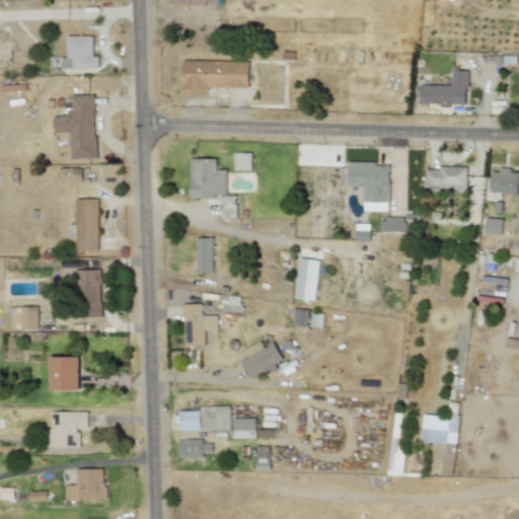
[(66,36),(67,58),(62,58),(62,68),(98,68),(98,56),(92,56),(92,35),(66,36)]
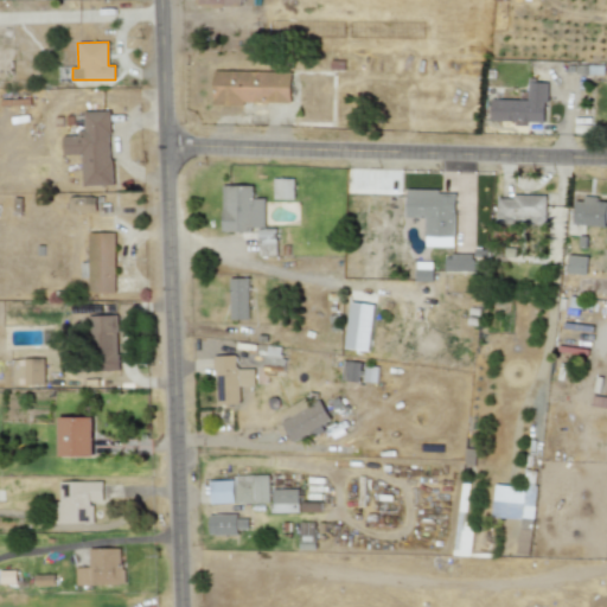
[(291,104),(291,71),(213,70),(213,103),(291,104)]
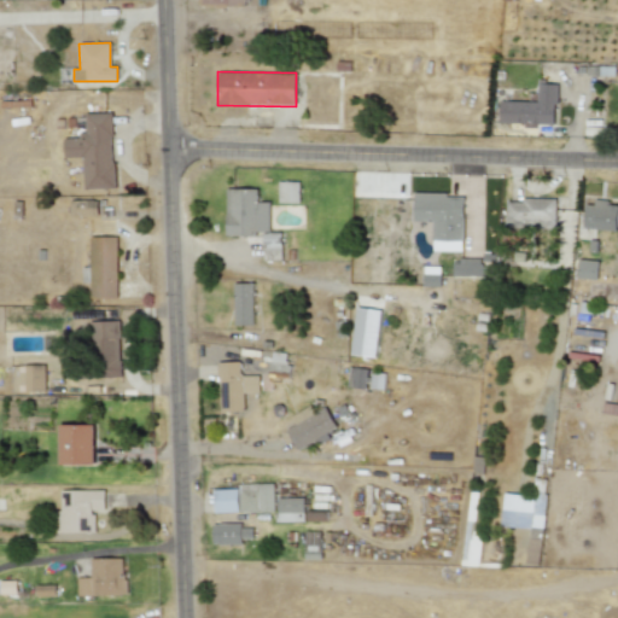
[(500,123),(555,126),(557,85),(537,85),(537,103),(500,101),(500,123)]
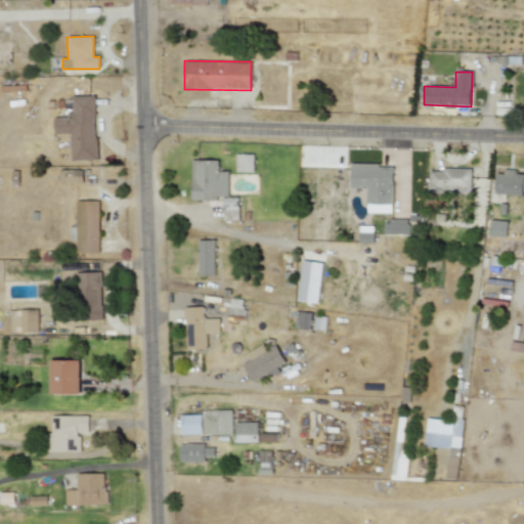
[(71,161),(97,160),(95,95),(73,96),(73,115),(53,116),(54,134),(70,133),(71,161)]
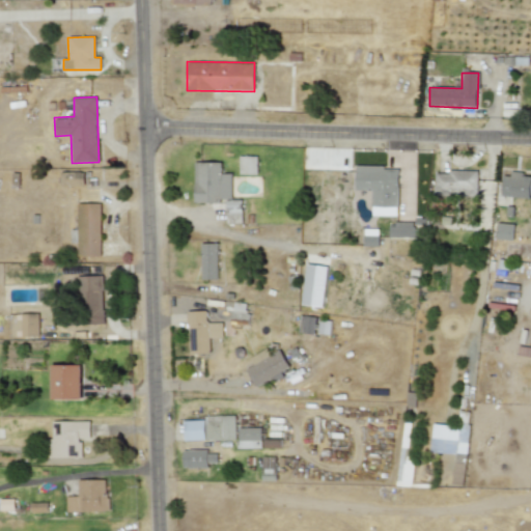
[(257,157),(239,156),(239,174),(256,174),(257,157)]
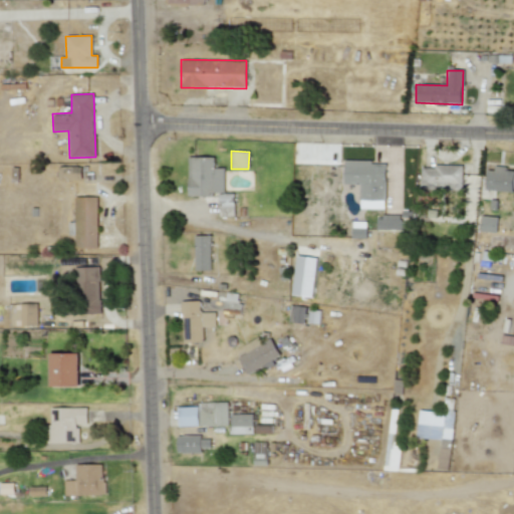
[(188,195),(224,196),(224,168),(214,168),(214,158),(189,157),(188,195)]
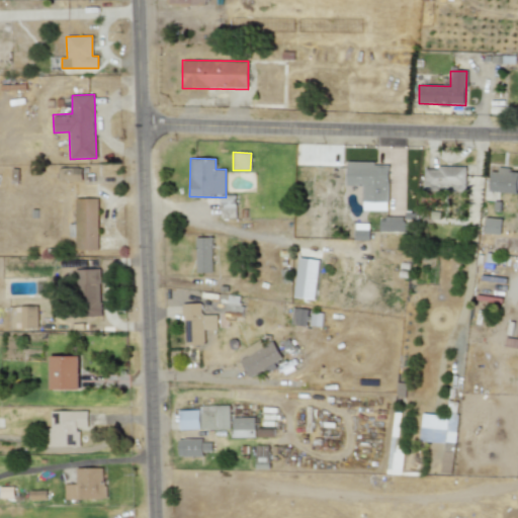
[(387,210),(389,163),(347,162),(346,185),(362,185),(362,210),(387,210)]
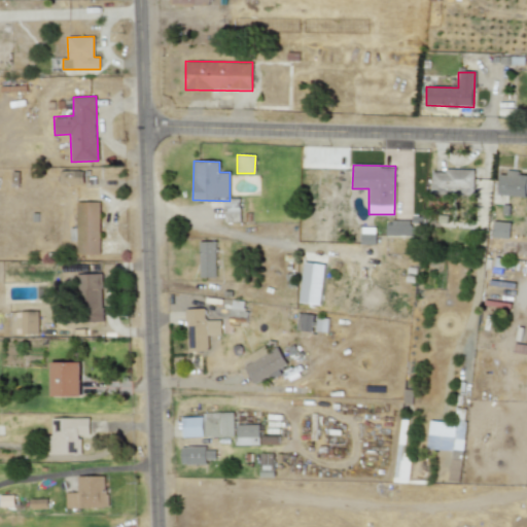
[(431,169),(431,195),(473,195),(473,170),(431,169)]
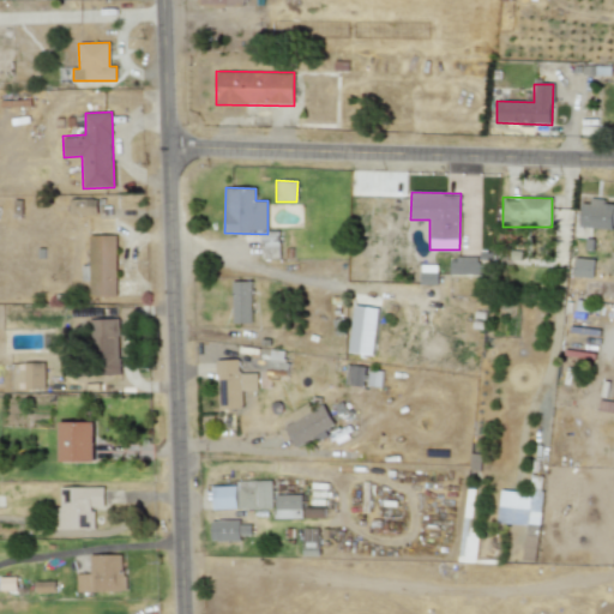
[(97,198),(70,199),(70,216),(98,215),(97,198)]
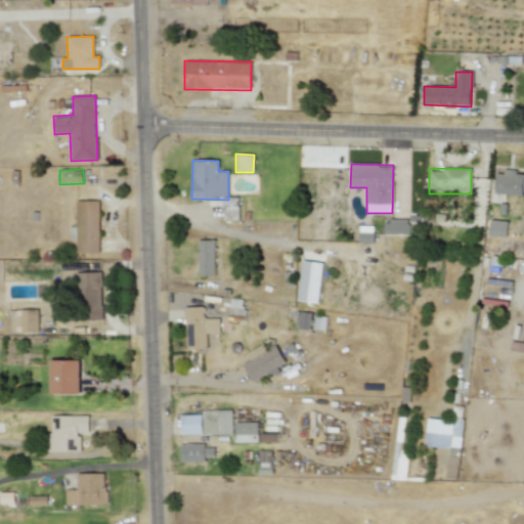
[(523,172),(495,171),(495,193),(523,194),(523,172)]
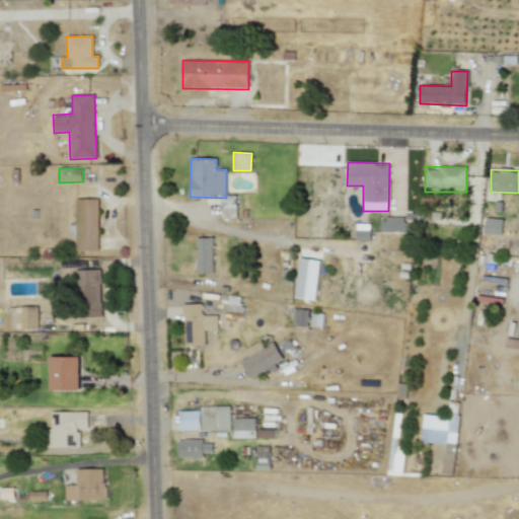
[(236,196),(221,196),(221,219),(236,218),(236,196)]
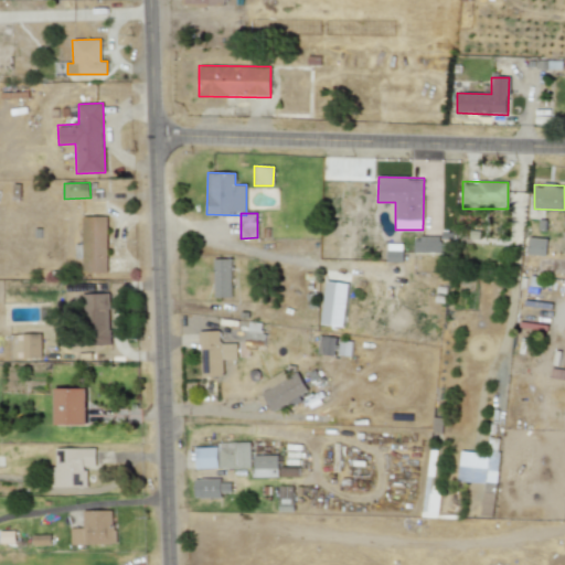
[(107,272),(106,216),(82,216),(83,244),(75,244),(75,258),(82,258),(83,273),(107,272)]
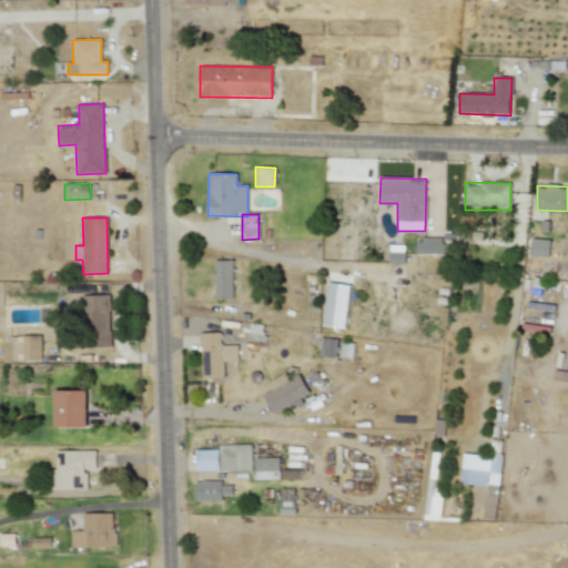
[(455,254),(455,233),(443,233),(443,239),(416,237),(416,253),(455,254)]
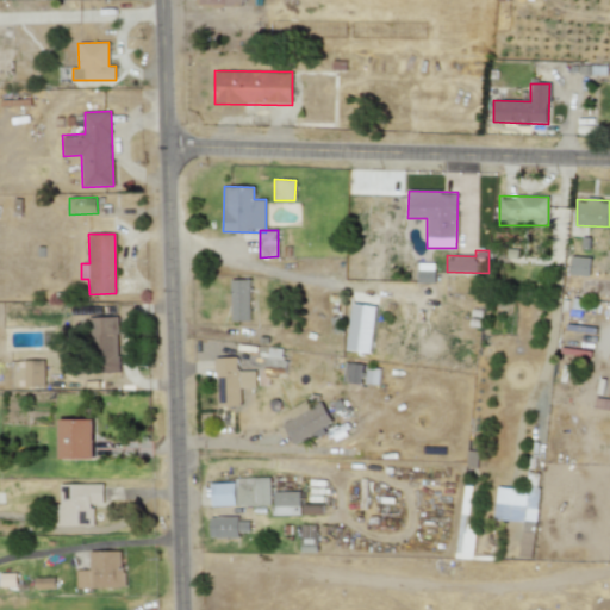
[(568,274),(589,277),(591,259),(571,256),(568,274)]
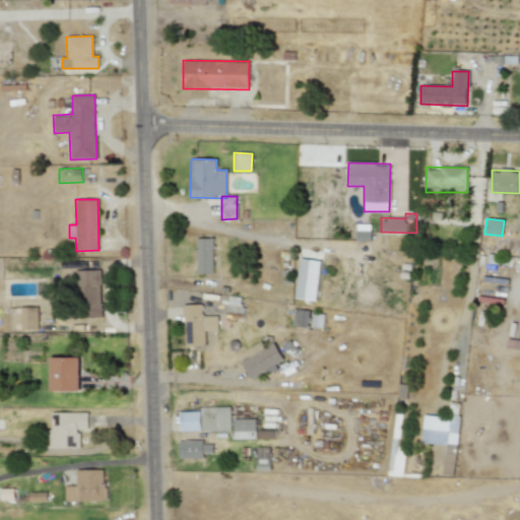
[(356,241),(371,241),(371,224),(356,224),(356,241)]
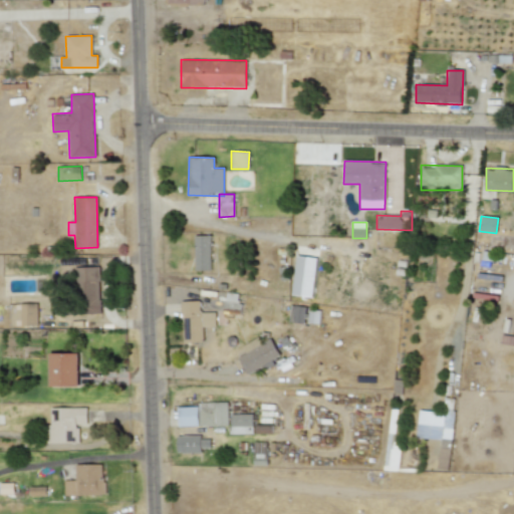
[(196,271),(211,270),(210,235),(195,236),(196,271)]
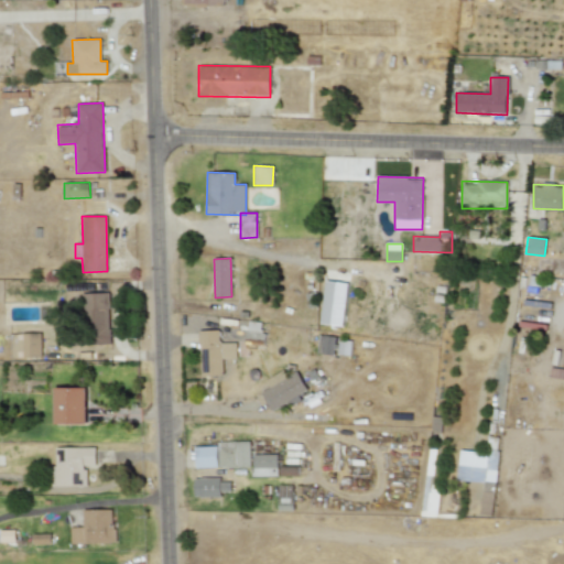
[(347,283),(325,281),(321,324),(344,326),(347,283)]
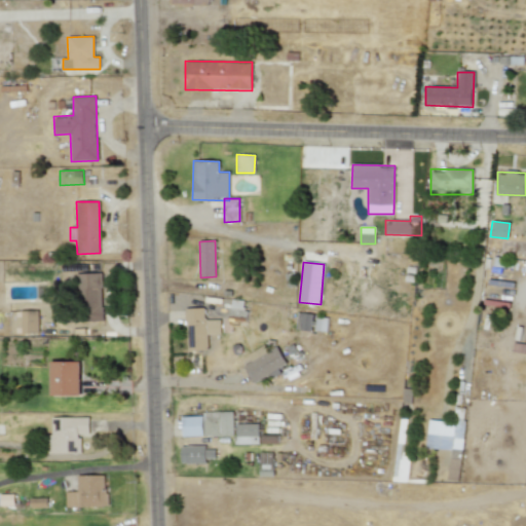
[(76,273),(77,321),(103,320),(102,273),(76,273)]
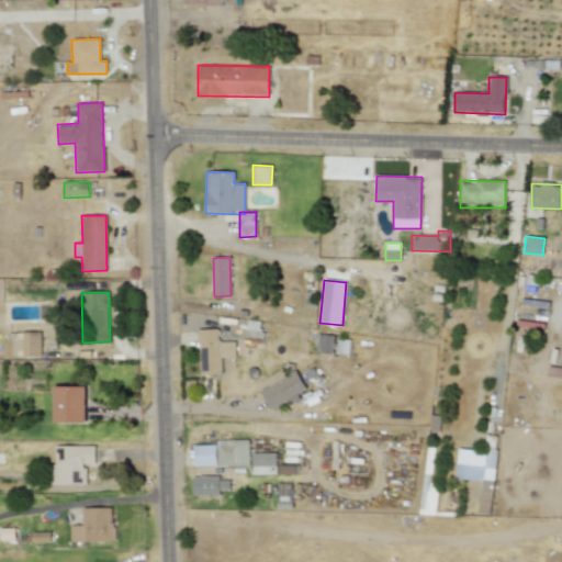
[(245,345),(263,346),(265,329),(259,329),(260,321),(246,319),(245,345)]
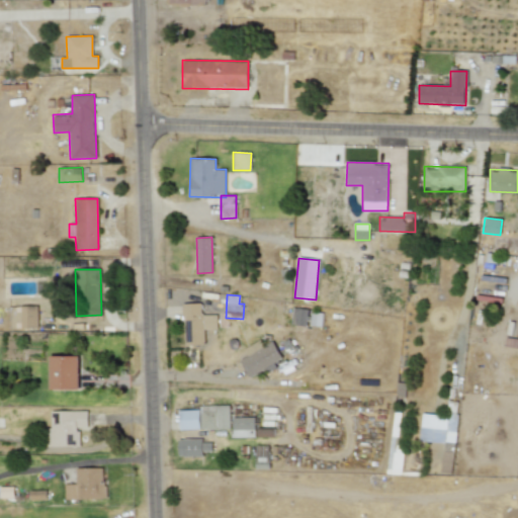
[(184,345),(204,345),(204,329),(218,329),(217,315),(202,315),(201,304),(183,304),(184,345)]
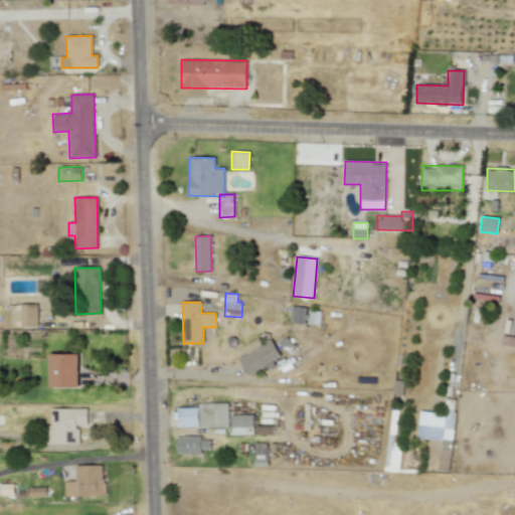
[(37,304),(9,305),(9,327),(37,326),(37,304)]
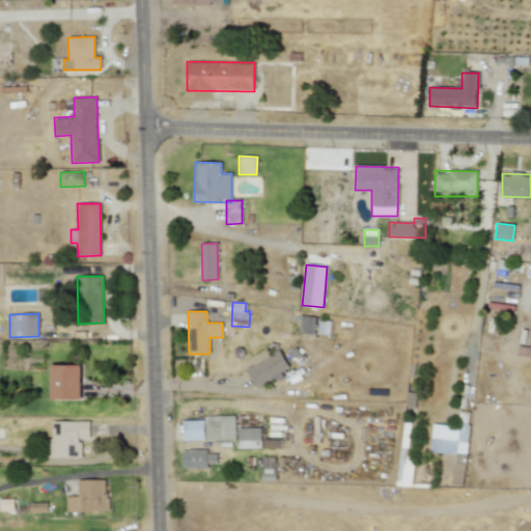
[(314,334),(316,316),(300,315),(298,333),(314,334)]
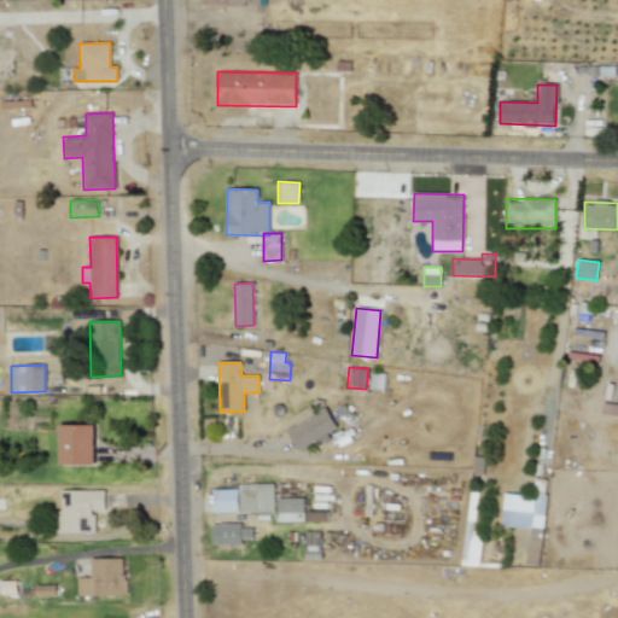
[(371,389),(384,389),(384,373),(371,373),(371,389)]
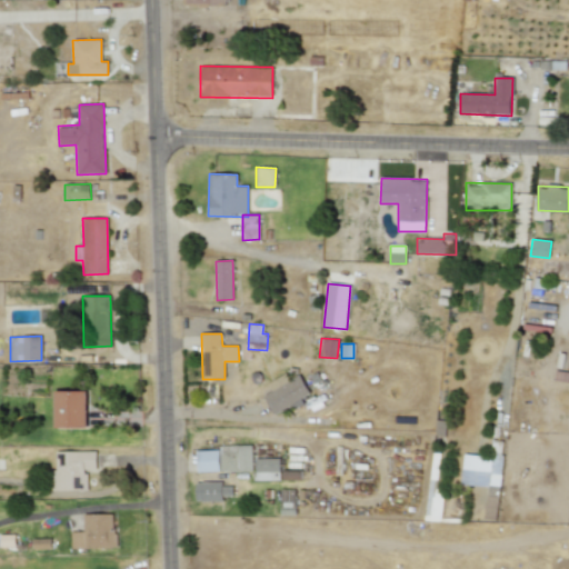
[(290,406),(292,410),(305,403),(301,399),(310,393),(300,375),(290,380),(286,373),(268,383),(272,391),(263,396),(275,415),(290,406)]
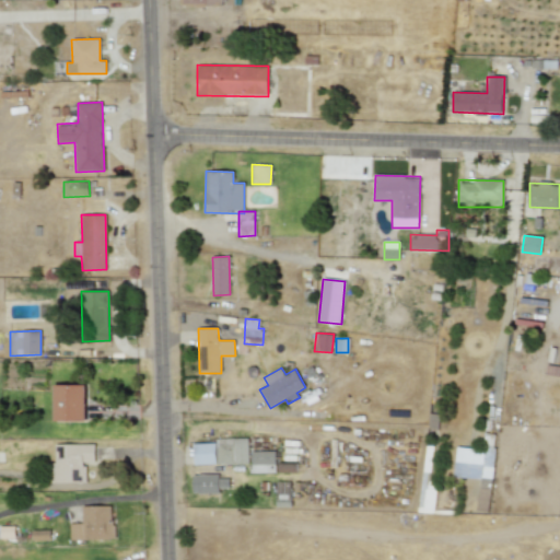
[(54,421),(86,421),(85,385),(54,385),(54,421)]
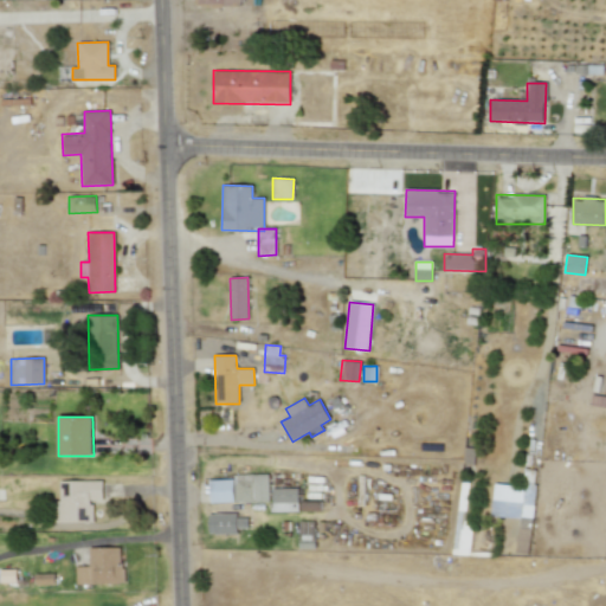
[(490,515),(519,519),(516,553),(529,554),(537,470),(523,469),(522,487),(494,483),(490,515)]
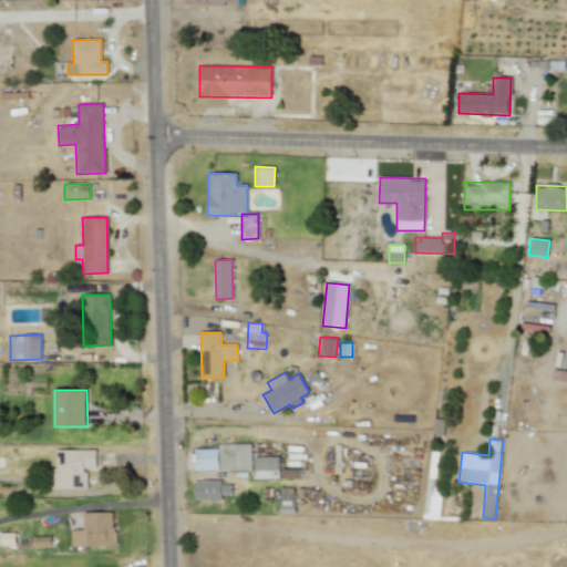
[(197,446),(197,471),(251,470),(251,445),(197,446)]
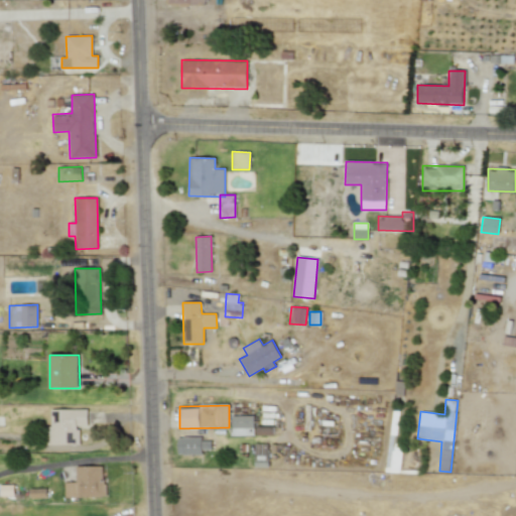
[(88,409),(50,410),(51,426),(44,426),(45,445),(80,444),(79,426),(88,426),(88,409)]
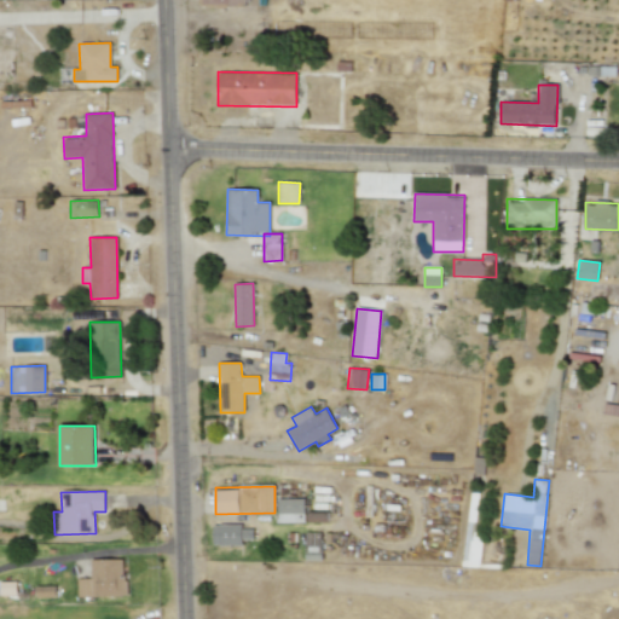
[(305,522),(305,498),(277,499),(277,522),(305,522)]
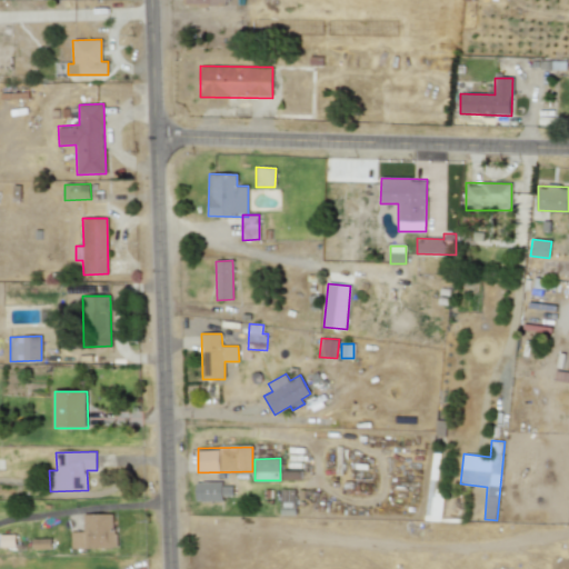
[(301,479),(301,469),(283,469),(283,479),(301,479)]
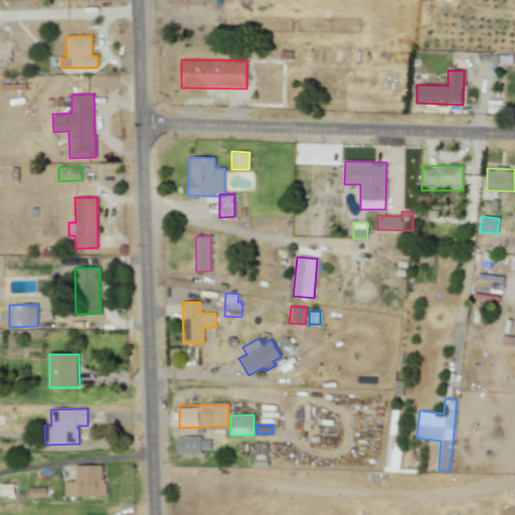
[(177,453),(201,454),(201,449),(210,449),(210,440),(202,440),(202,437),(178,436),(177,453)]
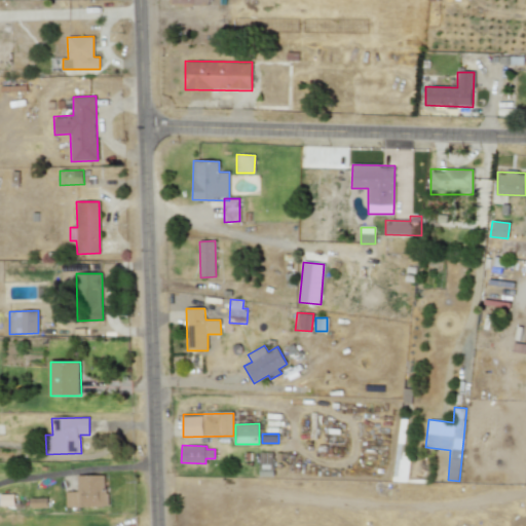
[(106,475),(77,476),(77,491),(66,491),(66,508),(107,505),(106,475)]
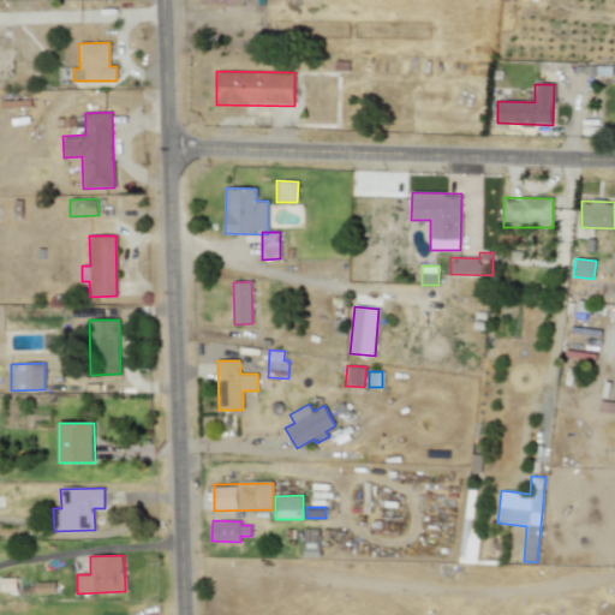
[(55,583),(36,583),(36,593),(55,593),(55,583)]
